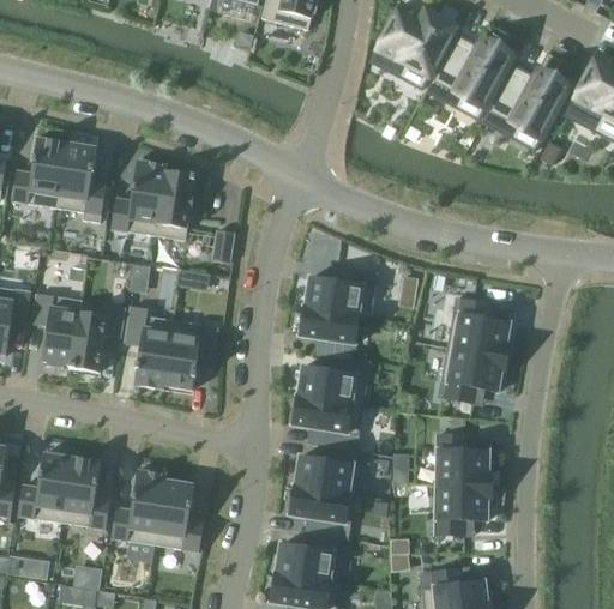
[(265,0),(260,18),(307,30),(309,19),(311,14),(314,16),(318,1),(314,1),(314,0),(265,0)]
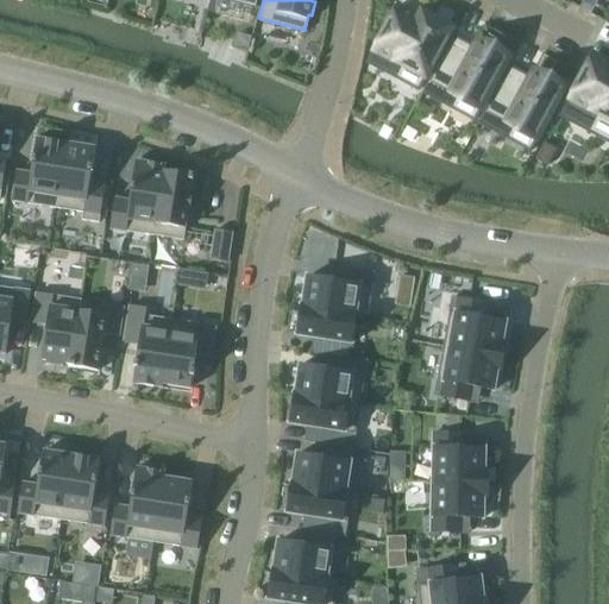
[(421,8),(418,14),(396,4),(372,48),(401,63),(394,75),(418,88),(437,54),(452,25),(421,8)]
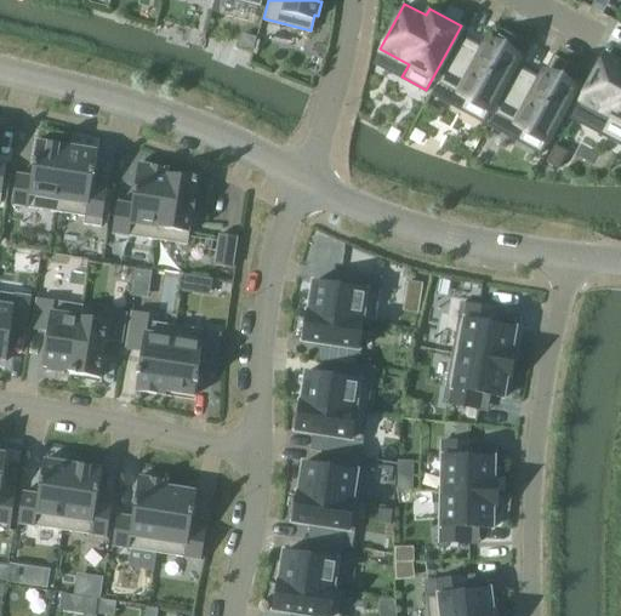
[(486,40),(483,45),(461,34),(437,79),(466,95),(459,108),(483,120),(502,85),(518,56),(486,40)]
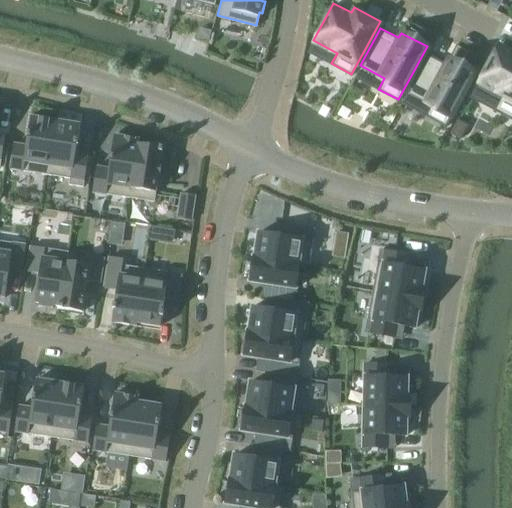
[(493,108),(511,118),(511,50),(498,43),(478,81),(482,83),(495,90),(501,93),(493,108)]
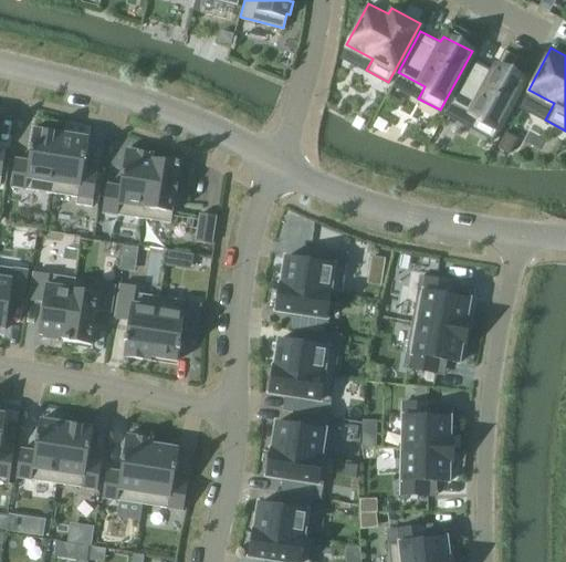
[(494,64),(492,70),(472,59),(450,101),(477,114),(470,126),(492,138),(510,106),(523,80),(494,64)]
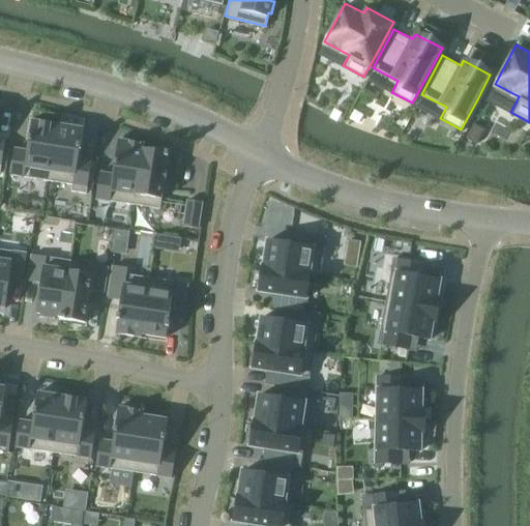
[(13,147),(9,173),(48,179),(57,123),(31,119),(26,149),(13,147)]
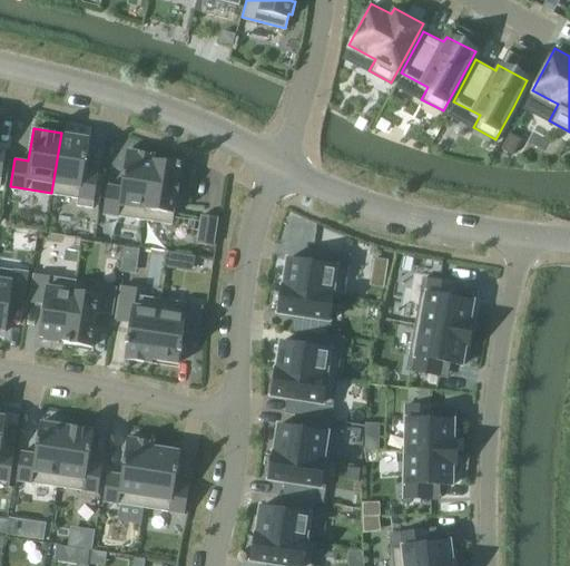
[(61,133),(51,193),(77,197),(76,204),(91,206),(97,171),(84,168),(88,136),(82,136),(82,133),(66,129),(66,133),(61,133)]
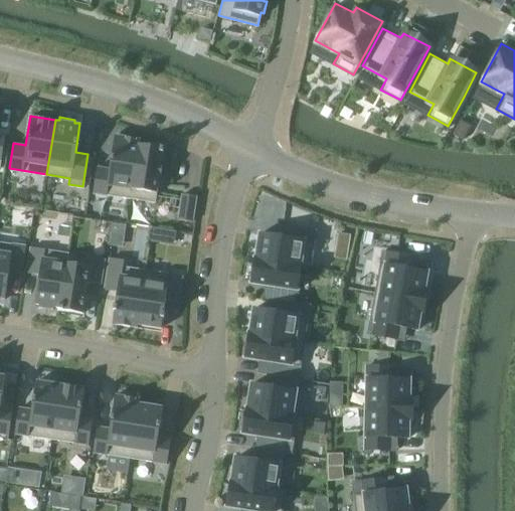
[(468,124),(470,125),(470,124),(459,118),(452,132),(463,138),(463,137),(461,136),(468,124)]
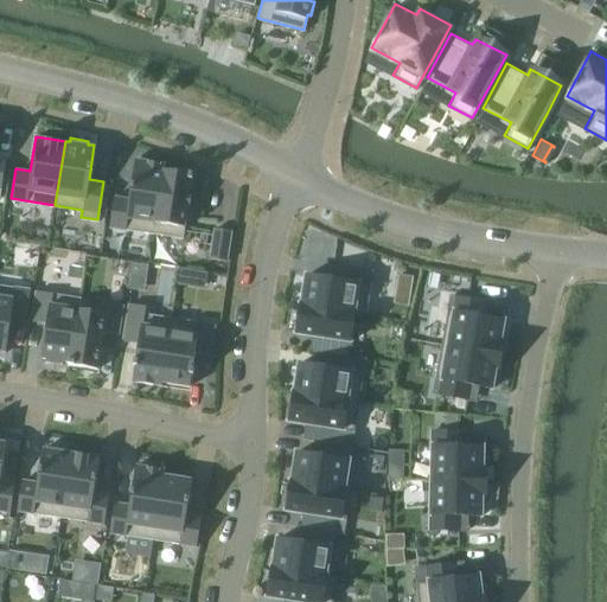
[(113,196),(108,225),(153,232),(163,168),(164,168),(165,162),(158,161),(134,158),(128,198),(113,196)]
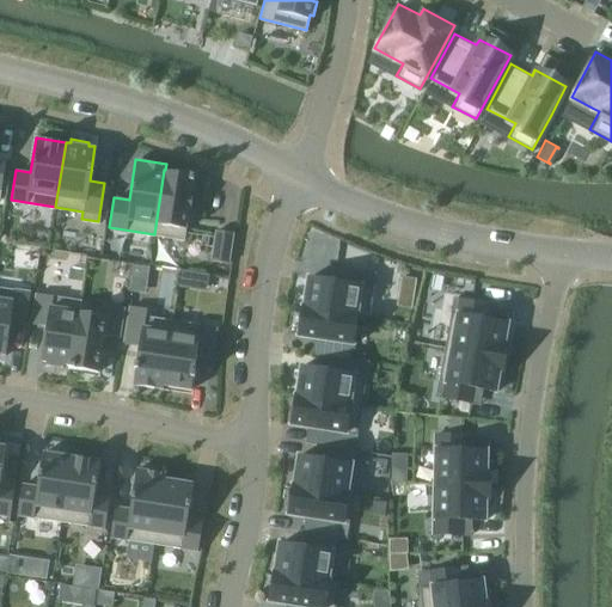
[(164,170),(154,234),(184,239),(189,207),(190,207),(193,196),(190,195),(194,175),(165,170),(164,170)]
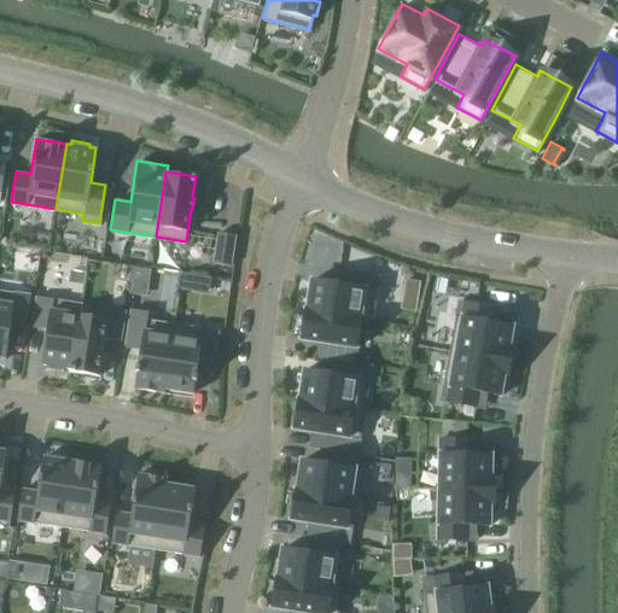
[(219,231),(214,262),(229,264),(234,233),(219,231)]
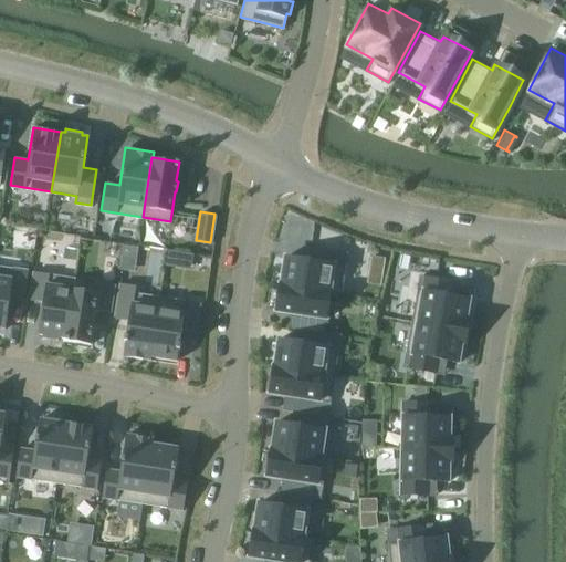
[(280,281),(280,282),(329,290),(329,291),(341,293),(345,264),(346,253),(347,251),(310,246),(307,259),(300,258),(284,256),(280,281)]
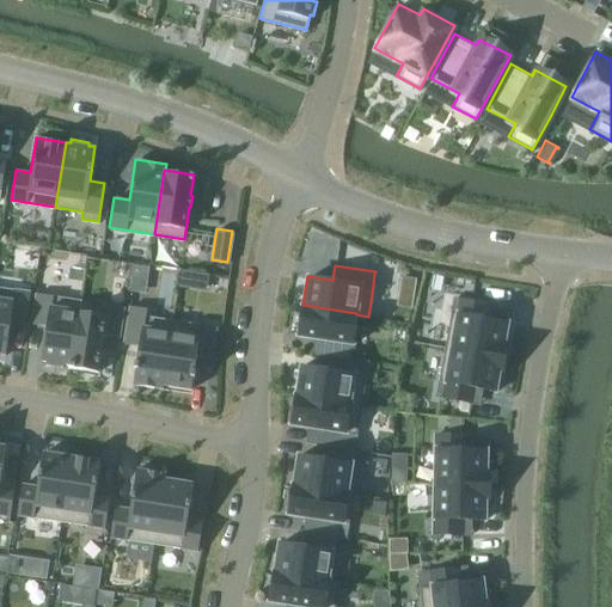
[(0,286),(0,353),(5,354),(10,319),(25,322),(30,290),(0,286)]
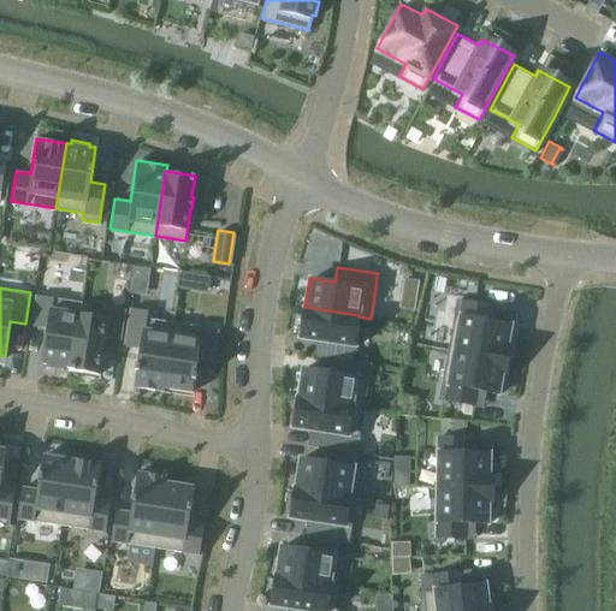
[(36,294),(31,325),(47,327),(41,361),(46,362),(46,366),(63,368),(64,365),(69,366),(70,366),(78,312),(80,312),(82,301),(36,294)]
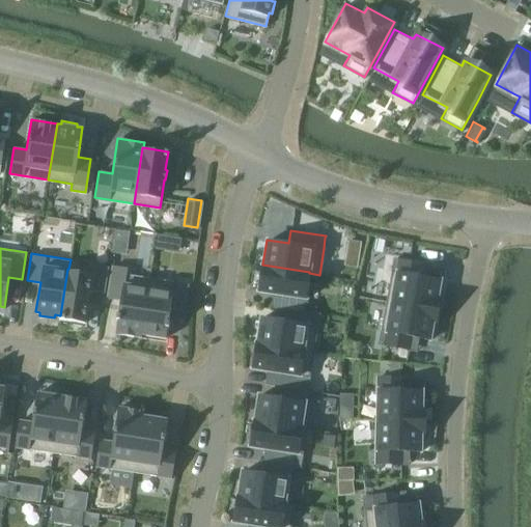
[(393,257),(386,300),(438,309),(441,289),(438,288),(440,279),(421,276),(423,262),(393,257)]
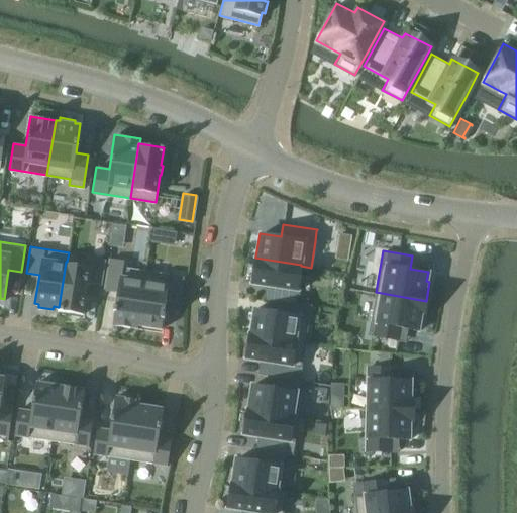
[(58,307),(58,309),(83,313),(87,282),(100,284),(104,258),(90,255),(89,266),(67,262),(66,262),(59,307),(58,307)]
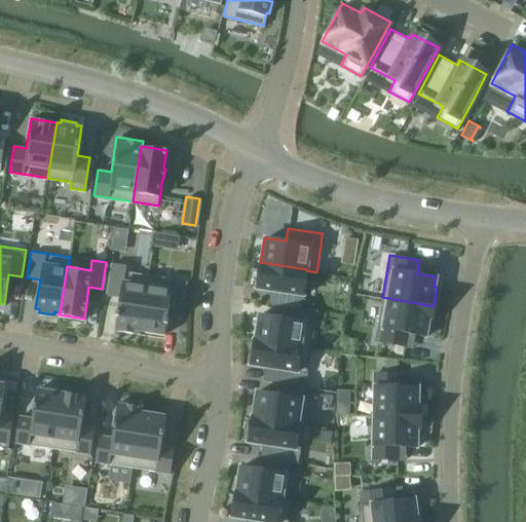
[(256,287),(256,288),(270,290),(277,291),(275,303),(282,304),(301,307),(303,295),(306,270),(306,269),(260,262),(260,261),(256,287)]
